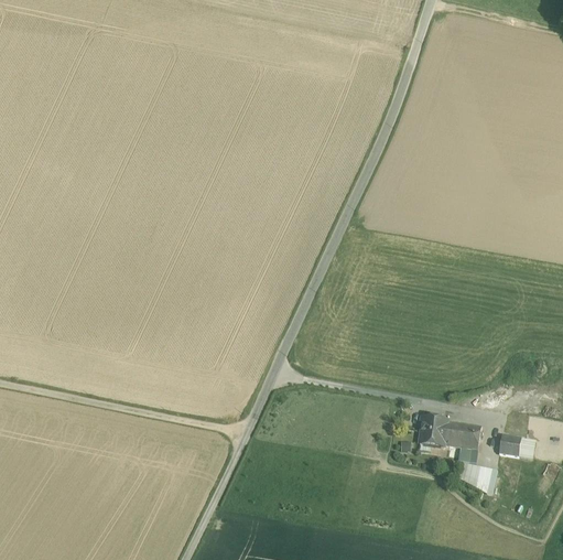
[(456,445),(459,422),(446,420),(447,419),(422,416),(419,442),(443,445),(443,444),(448,444),(456,445)]
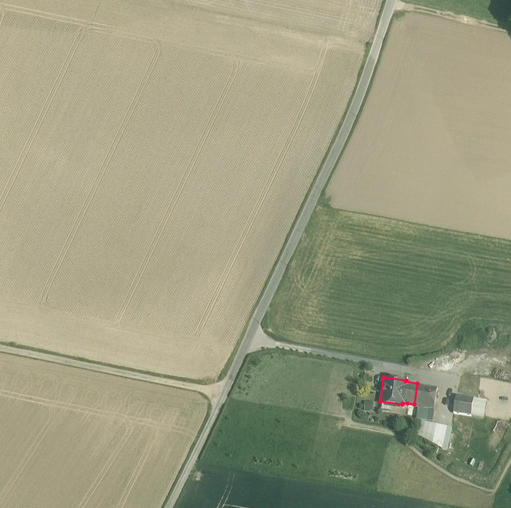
[(436,386),(417,383),(414,404),(427,406),(433,407),(436,386)]
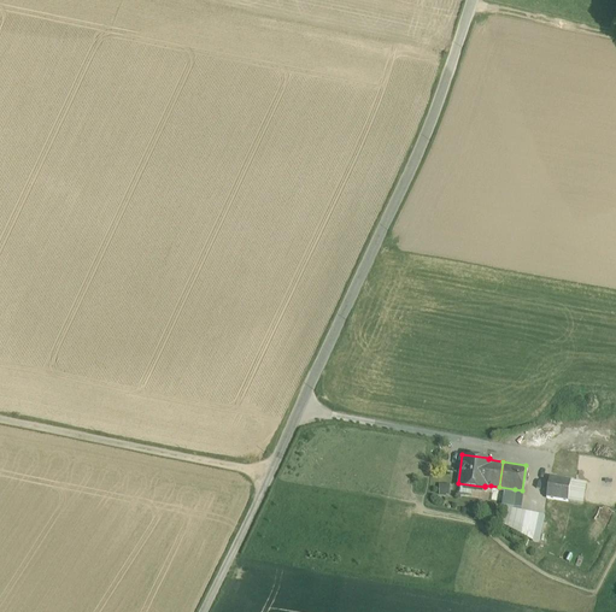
[(570,478),(549,475),(546,494),(567,498),(570,478)]
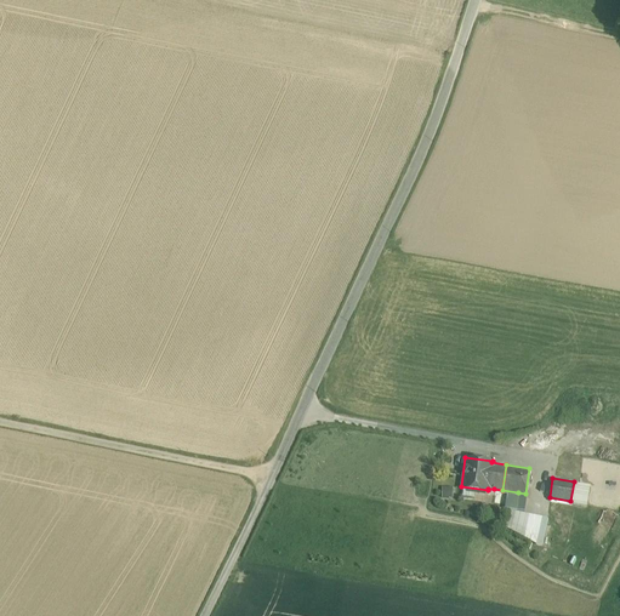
[(589,483),(574,482),(570,501),(586,503),(589,483)]
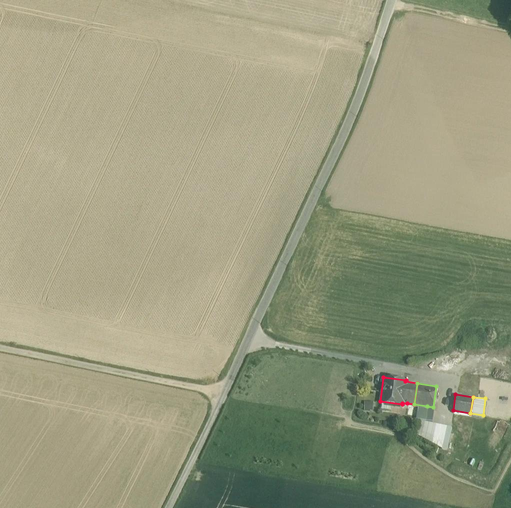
[(414,404),(407,403),(406,412),(417,413),(418,405),(414,404)]
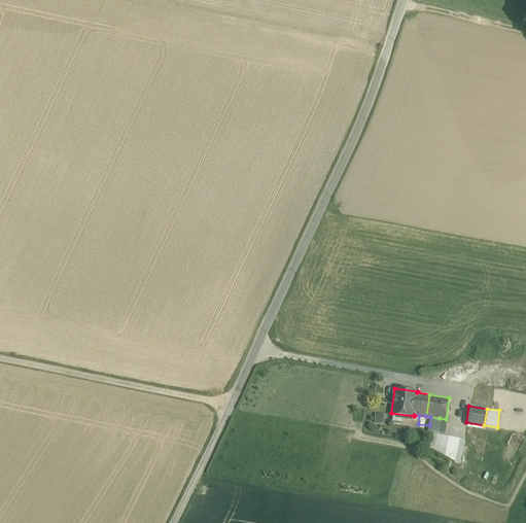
[(440,418),(430,417),(429,425),(428,430),(437,431),(440,418)]
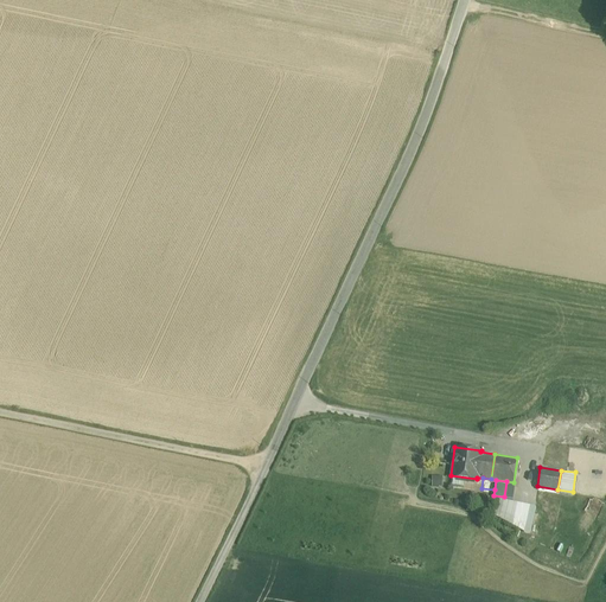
[(599,510),(603,498),(591,493),(586,505),(599,510)]
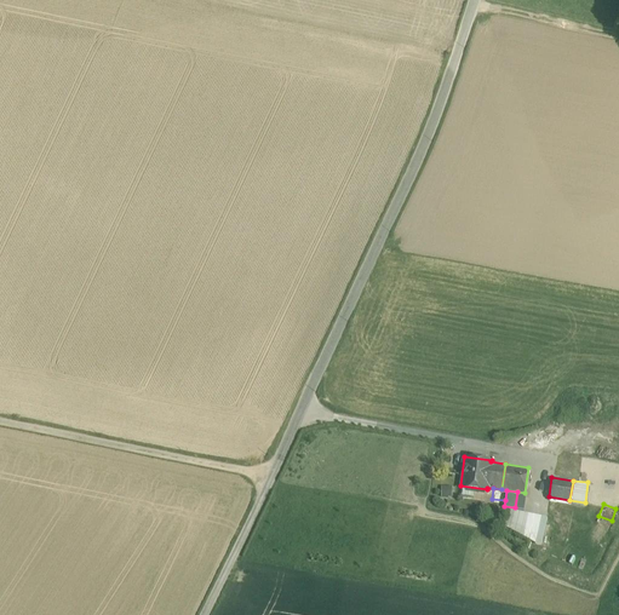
[(545,516),(508,509),(504,524),(540,540),(545,516)]
